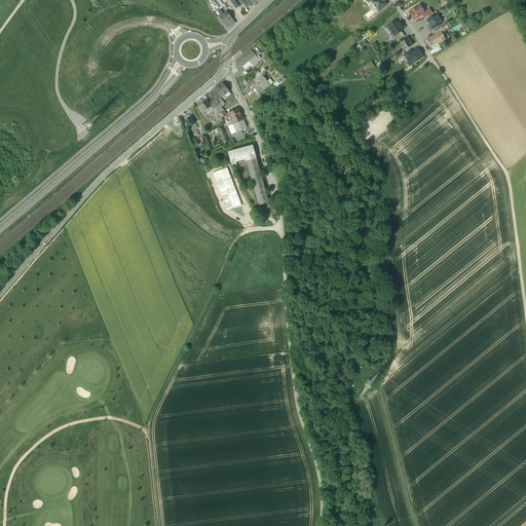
[(211,0),(213,3),(214,3),(218,8),(220,7),(216,1),(217,0),(211,0)]
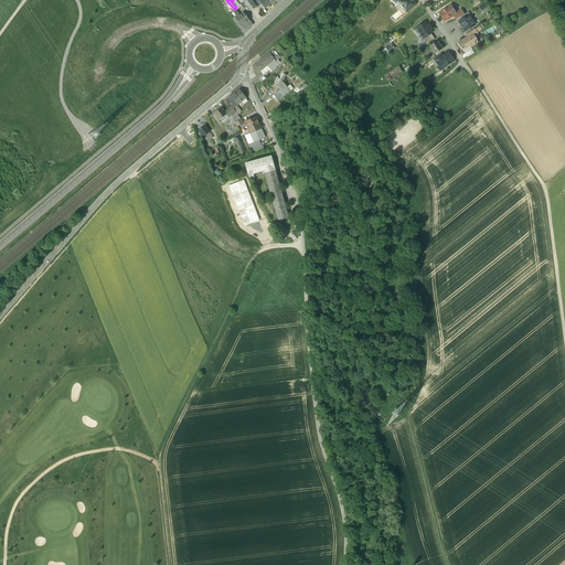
[(251,0),(245,0),(244,1),(252,11),(256,8),(251,0)]
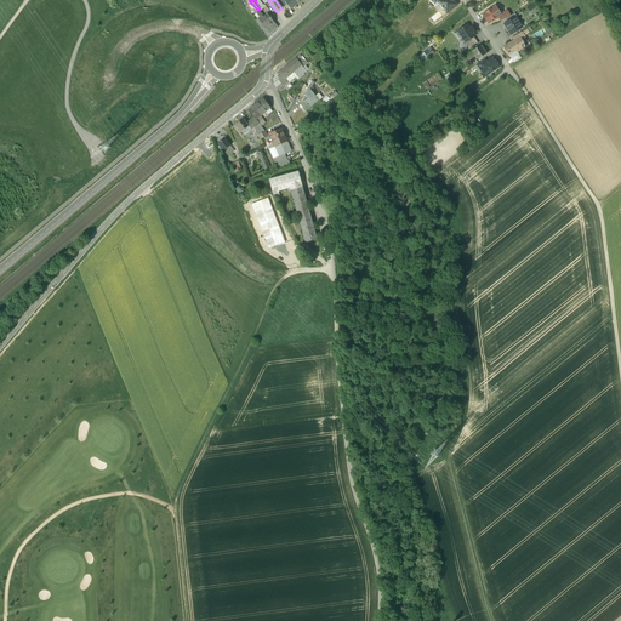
[(285,0),(285,1),(284,1),(286,5),(291,10),(294,7),(295,10),(297,7),(296,6),(298,4),(295,0),(285,0)]
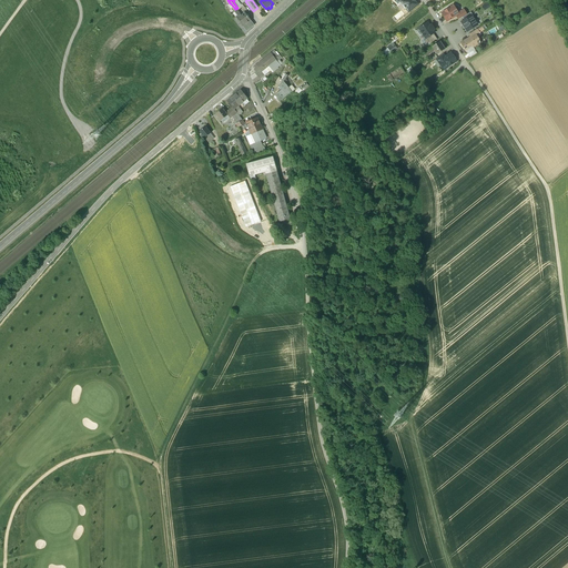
[(401,3),(408,12),(418,4),(414,0),(403,0),(401,2),(401,3)]
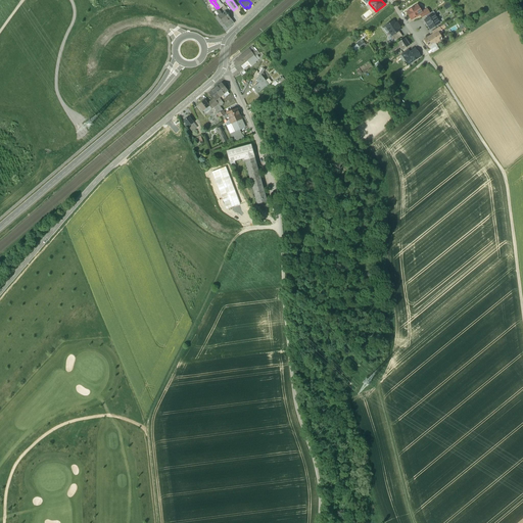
[(417,5),(413,8),(414,9),(408,13),(411,19),(418,15),(418,16),(420,14),(422,13),(421,12),(417,5)]
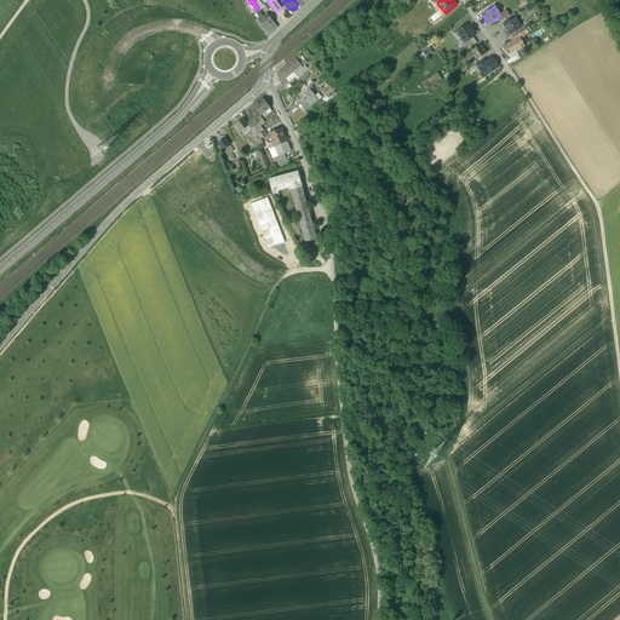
[(506,11),(499,15),(500,16),(498,17),(500,22),(505,19),(510,16),(506,11)]
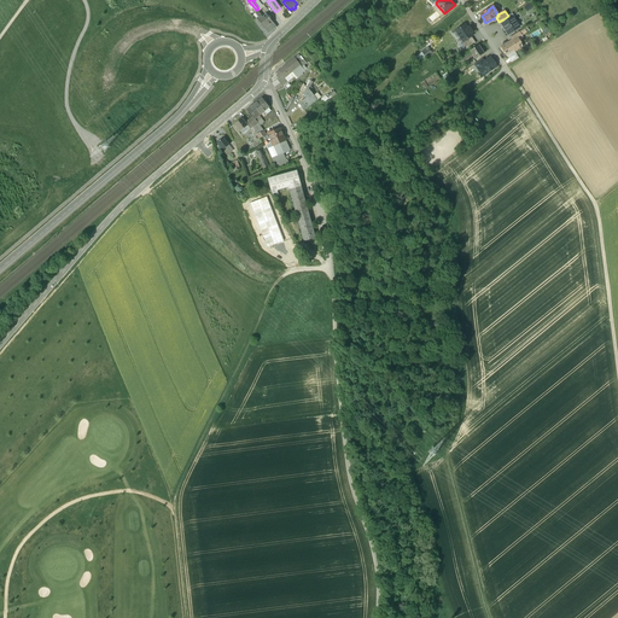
[(267,15),(263,18),(262,17),(257,19),(264,29),(273,23),(267,15)]
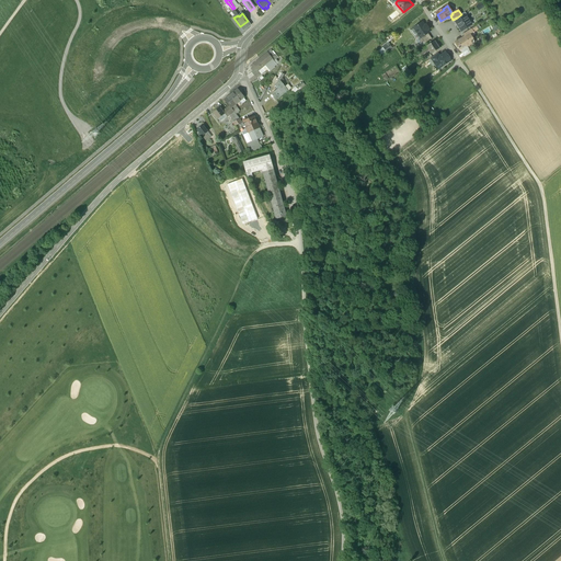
[(458,20),(456,22),(458,25),(459,27),(461,31),(471,25),(466,15),(458,20)]
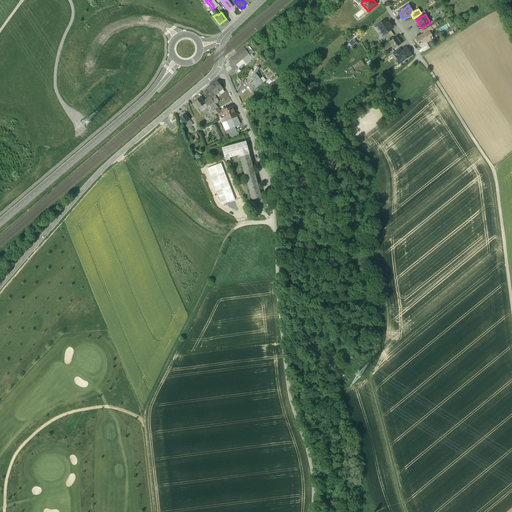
[(226,19),(219,24),(222,28),(229,23),(226,19)]
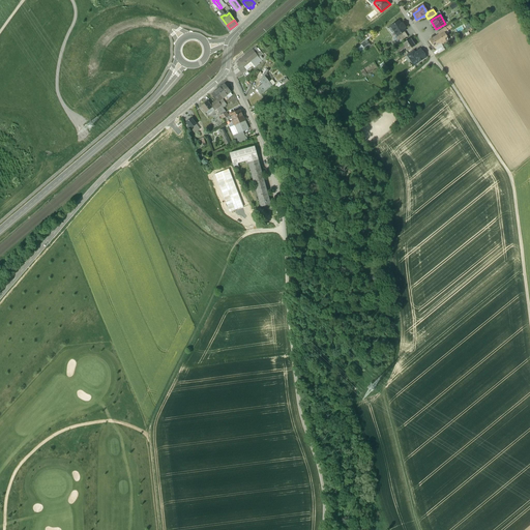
[(401,25),(399,22),(391,27),(398,36),(404,31),(405,31),(404,29),(405,28),(403,24),(401,25)]
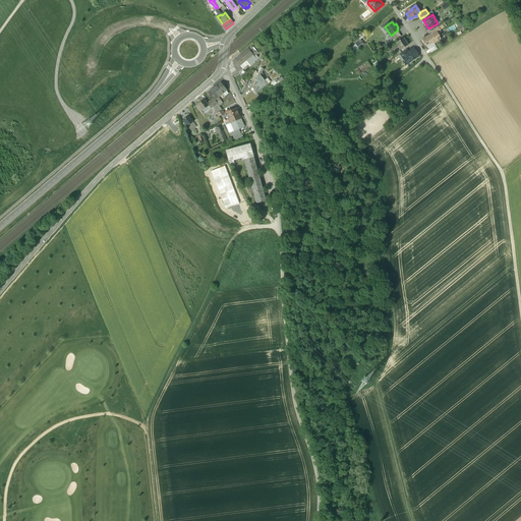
[(390,36),(391,36),(385,26),(382,29),(388,38),(390,36)]
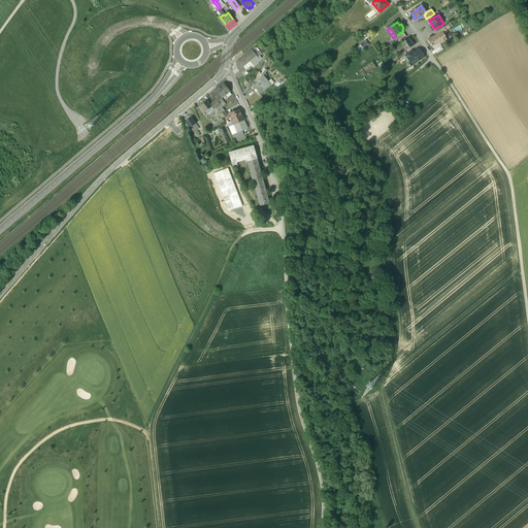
[(402,31),(396,36),(395,36),(399,42),(406,37),(402,31)]
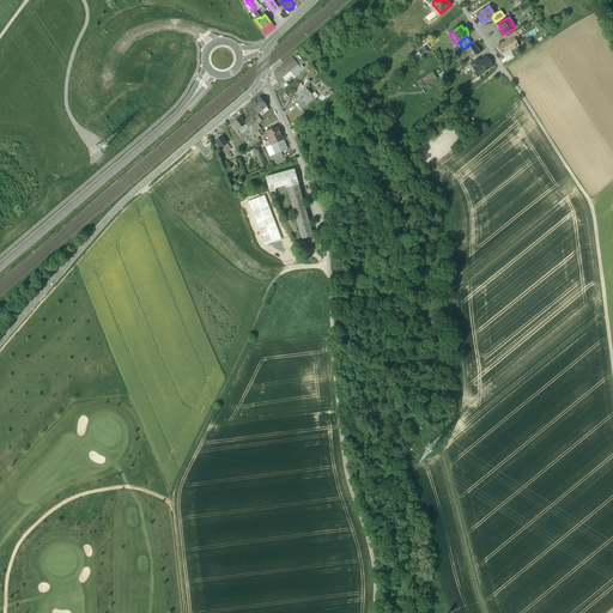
[(508,41),(498,47),(503,56),(515,48),(514,46),(515,44),(516,43),(513,37),(508,41)]
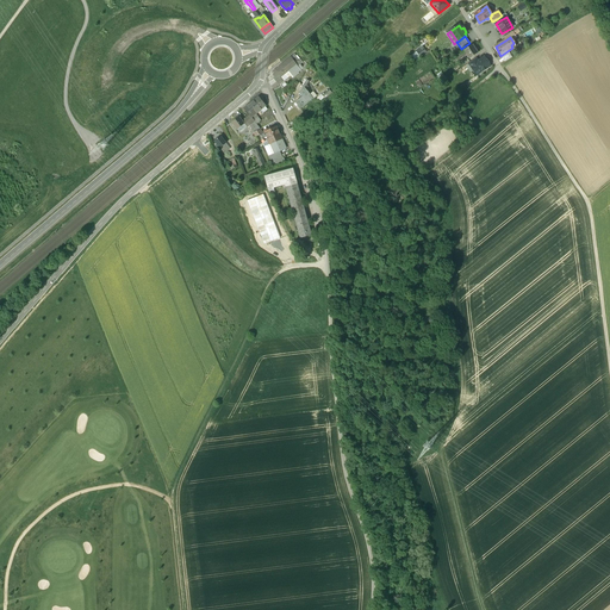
[(473,45),(464,51),(466,55),(470,58),(478,53),(473,45)]
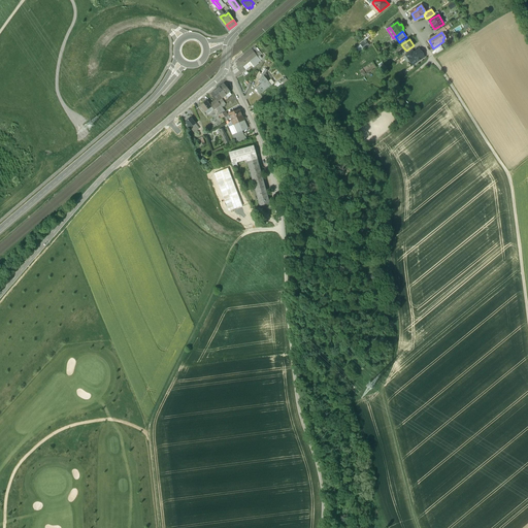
[(401,44),(394,50),(396,53),(403,47),(401,44)]
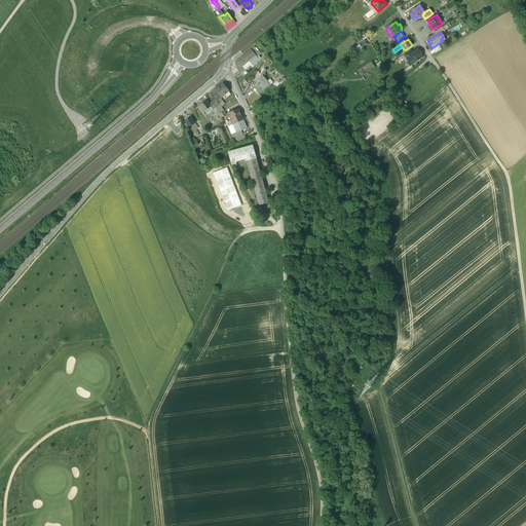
[(251,50),(237,61),(238,62),(235,65),(237,68),(241,65),(242,67),(242,66),(246,64),(249,62),(252,65),(254,67),(260,62),(257,58),(261,54),(258,50),(258,51),(255,48),(252,51),(251,50)]
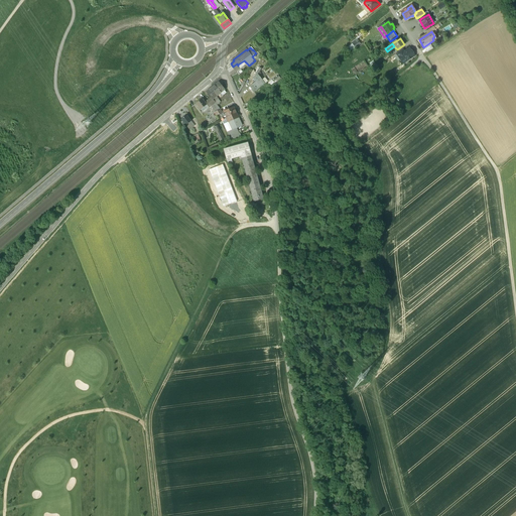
[(404,52),(398,56),(399,58),(399,60),(401,61),(403,63),(414,55),(413,53),(413,52),(412,50),(411,50),(409,48),(404,52)]
